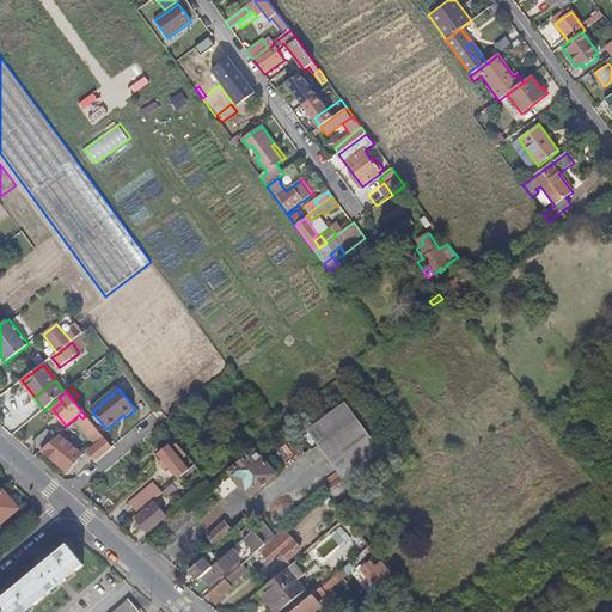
[(347,404),(310,432),(343,478),(380,452),(347,404)]
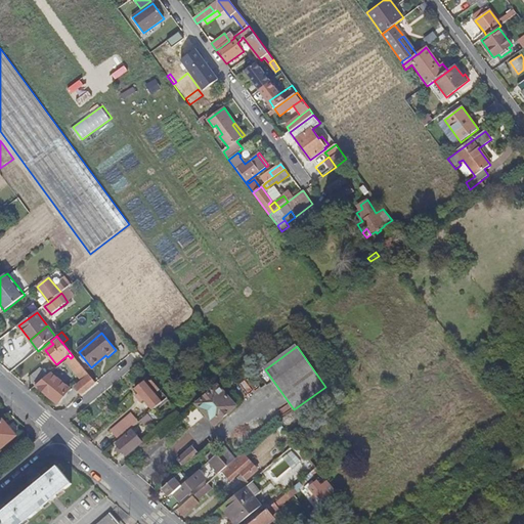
[(82,396),(96,384),(73,356),(71,358),(67,361),(84,382),(76,388),(82,396)]
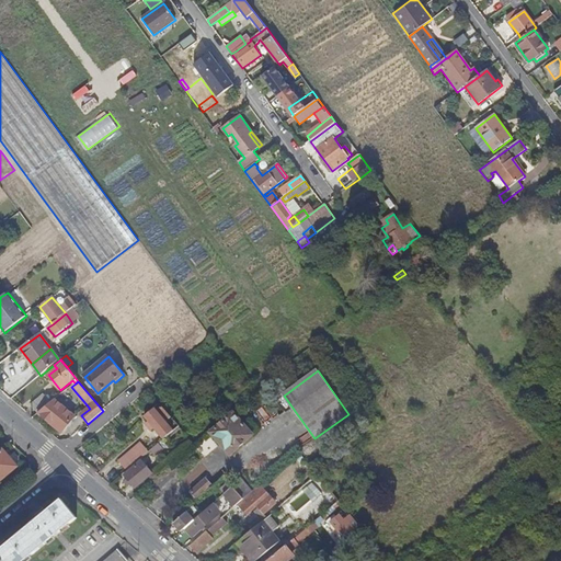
[(38,413),(50,403),(44,395),(31,404),(38,413)]
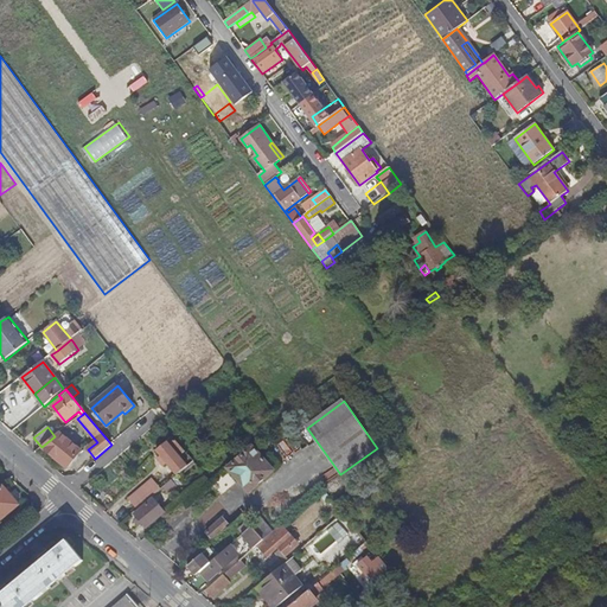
[(66,467),(81,451),(58,434),(55,436),(42,447),(66,467)]
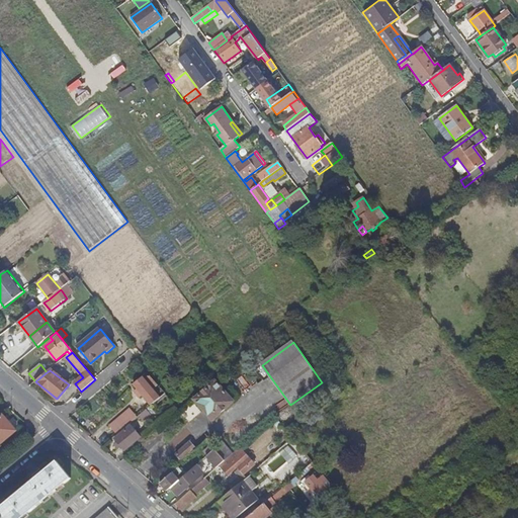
[(152,406),(160,399),(153,391),(158,385),(150,375),(146,378),(144,376),(135,384),(139,390),(143,396),(152,406)]
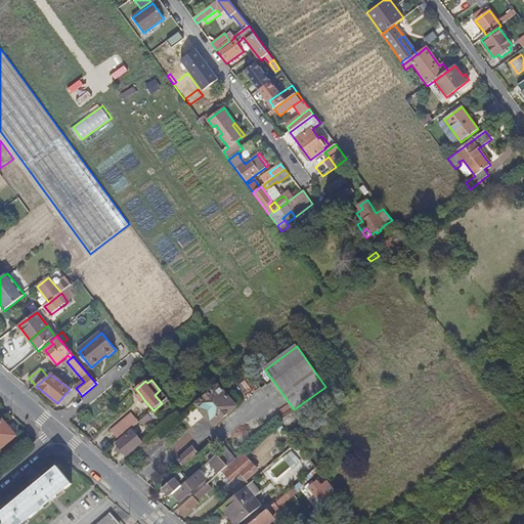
[(218,386),(197,405),(216,426),(236,407),(218,386)]
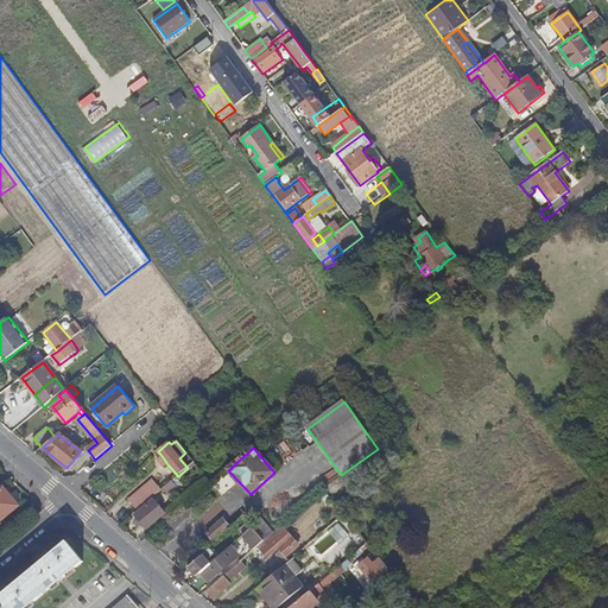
[(137,512),(162,491),(153,481),(130,501),(137,512)]
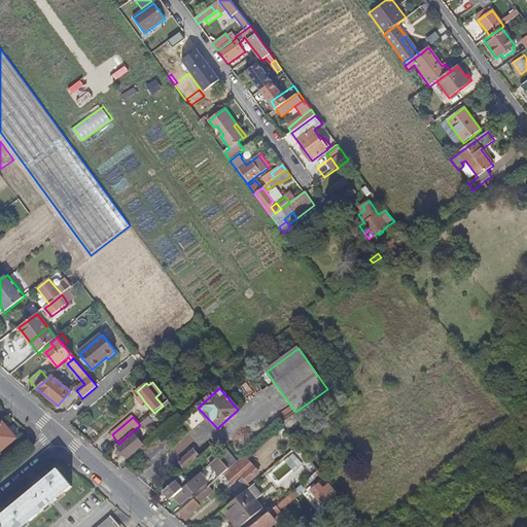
[(146,429),(154,422),(149,417),(142,423),(146,429)]
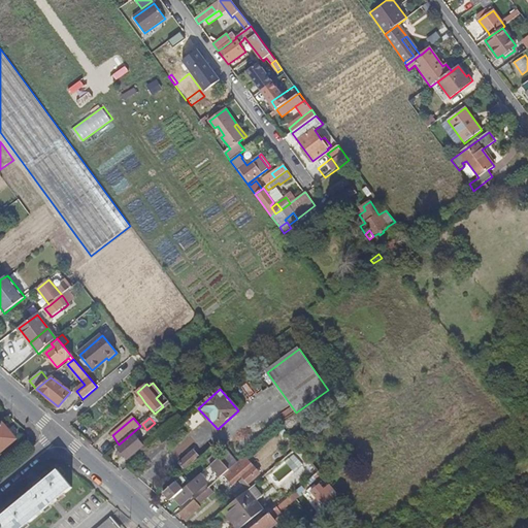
[(0,456),(18,441),(4,425),(0,427),(0,456)]
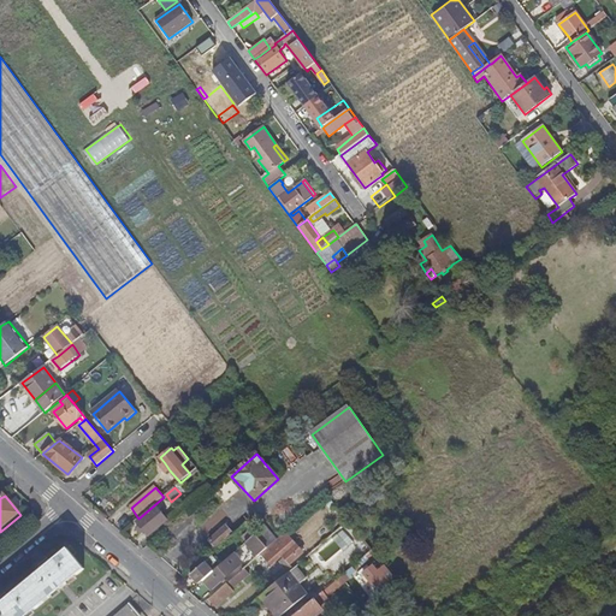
[(155,508),(136,523),(140,527),(144,532),(148,537),(166,521),(155,508)]
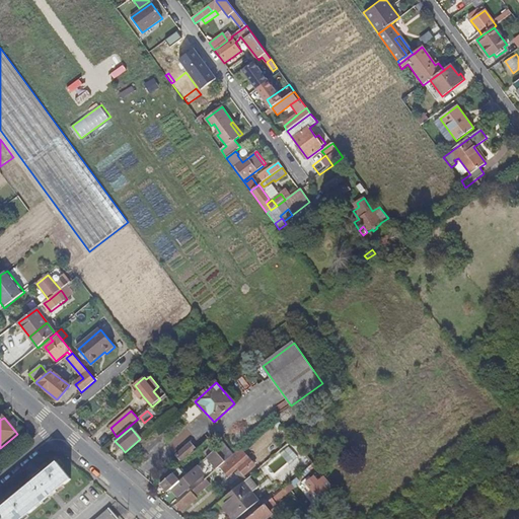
[(191,444),(176,457),(181,462),(196,450),(191,444)]
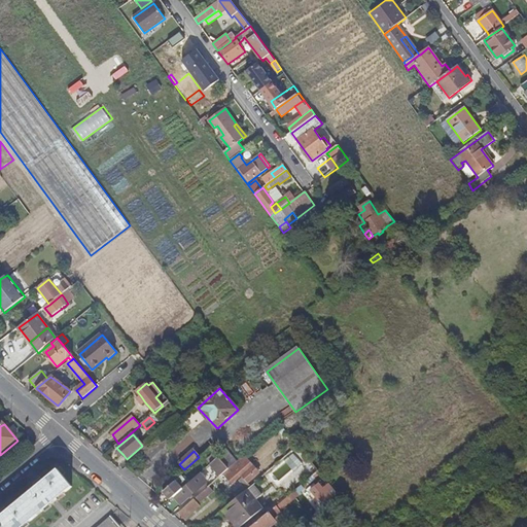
[(230,469),(238,463),(227,451),(219,458),(230,469)]
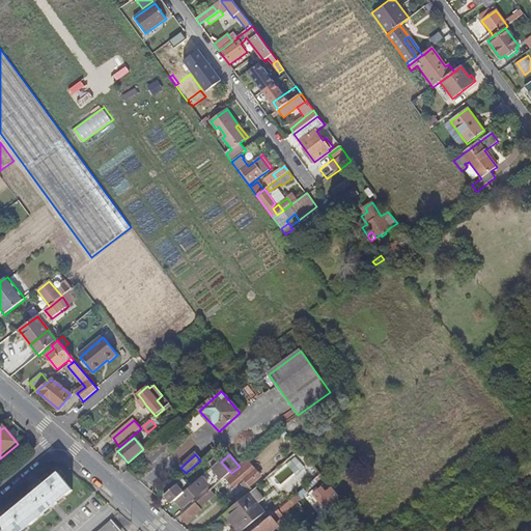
[(250,487),(262,477),(248,460),(226,479),(234,490),(241,484),(244,481),(250,487)]
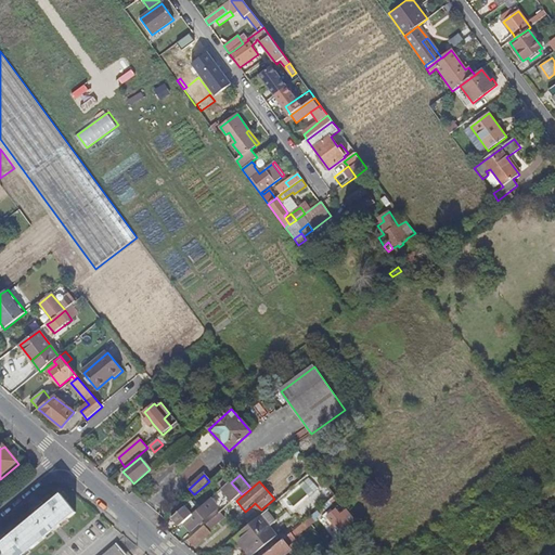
[(233,502),(242,494),(231,482),(222,490),(233,502)]
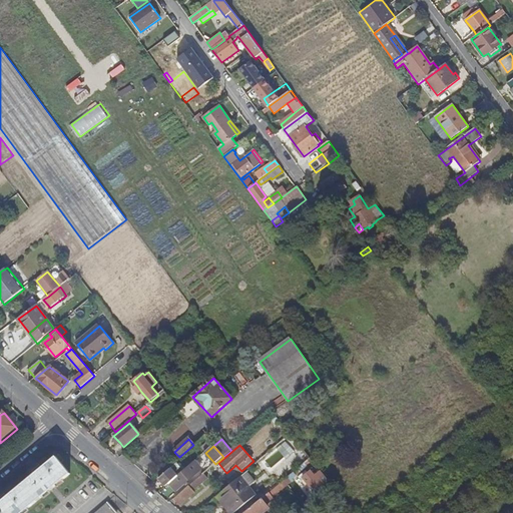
[(170,484),(189,467),(196,461),(190,453),(159,480),(166,488),(170,484)]
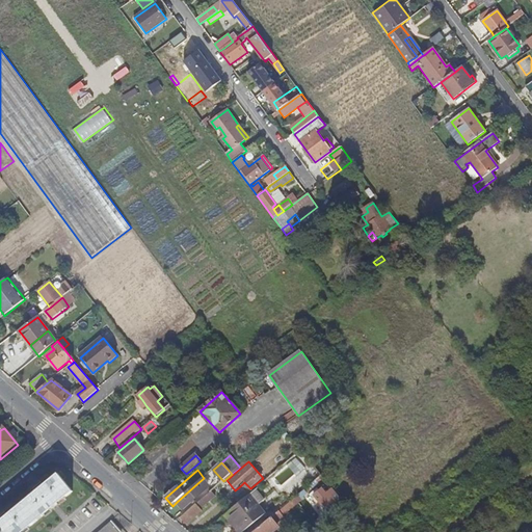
[(0,531),(27,531),(54,510),(74,494),(59,476),(46,487),(43,483),(34,489),(37,494),(9,516),(6,513),(0,517),(0,520),(3,523),(0,525),(0,531)]
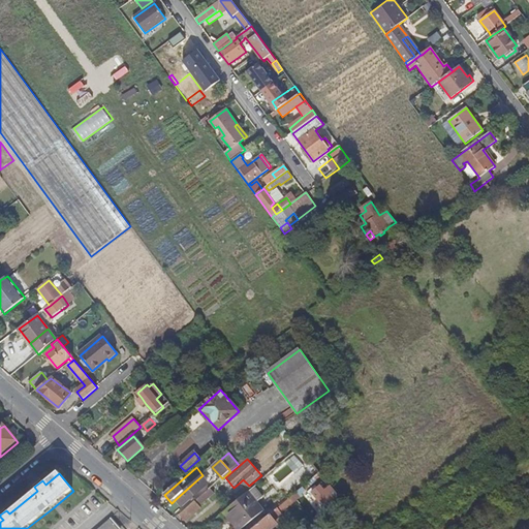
[(282,514),(321,481),(317,476),(278,509),(282,514)]
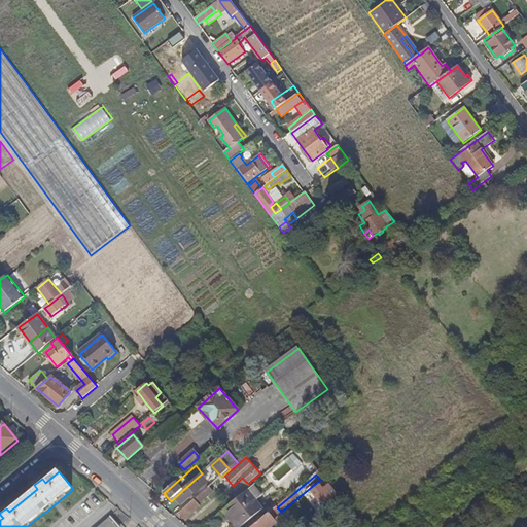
[(246,490),(250,487),(248,484),(242,478),(239,481),(243,486),(239,490),(242,494),(246,490)]
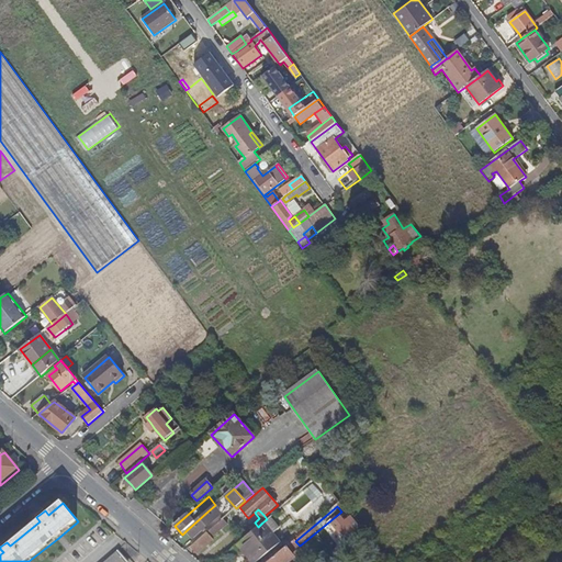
[(201,530),(213,519),(208,512),(187,530),(194,539),(203,532),(201,530)]
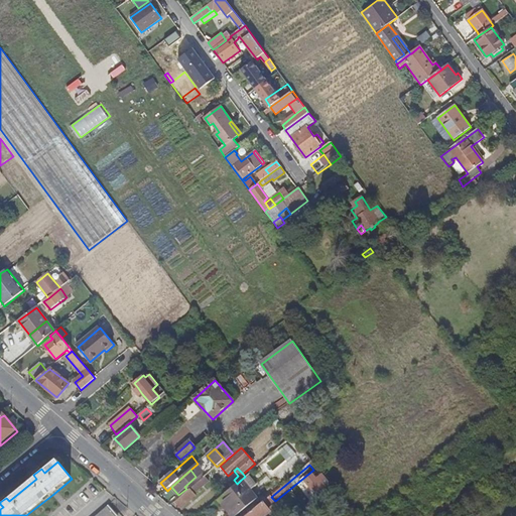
[(323,475),(316,479),(312,474),(304,480),(319,498),(333,487),(323,475)]
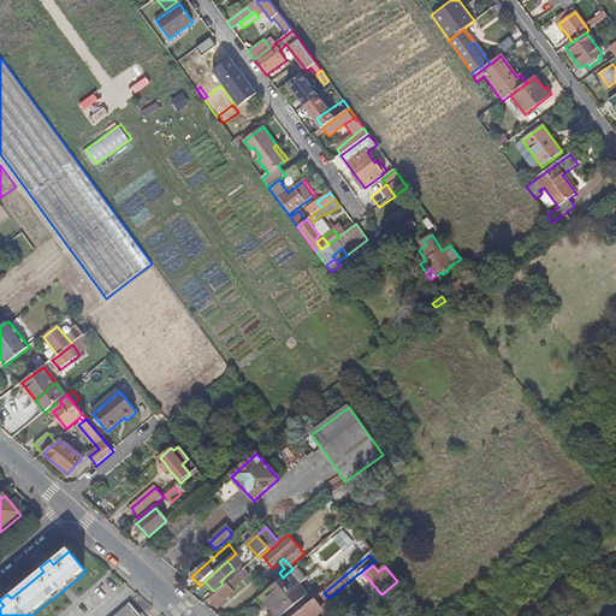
[(288,573),(297,585),(306,578),(296,567),(292,569),(288,573)]
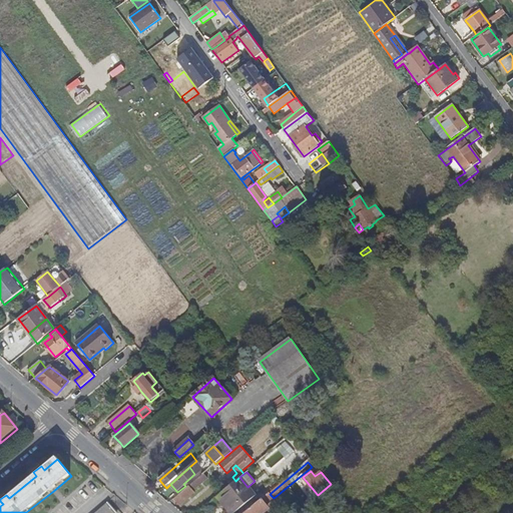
[(193,491),(207,478),(203,474),(175,499),(180,506),(194,494),(193,491)]
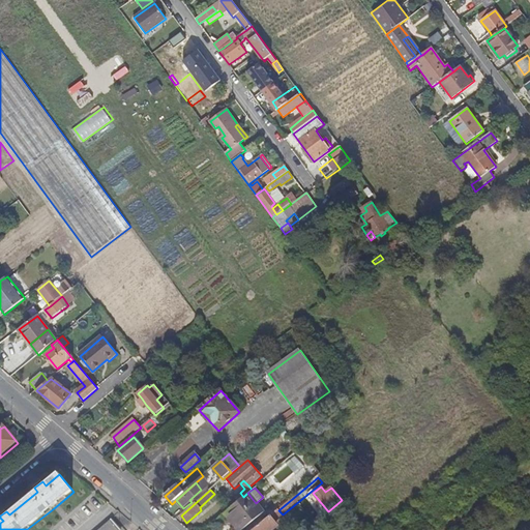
[(192,502),(203,492),(201,490),(189,500),(192,502)]
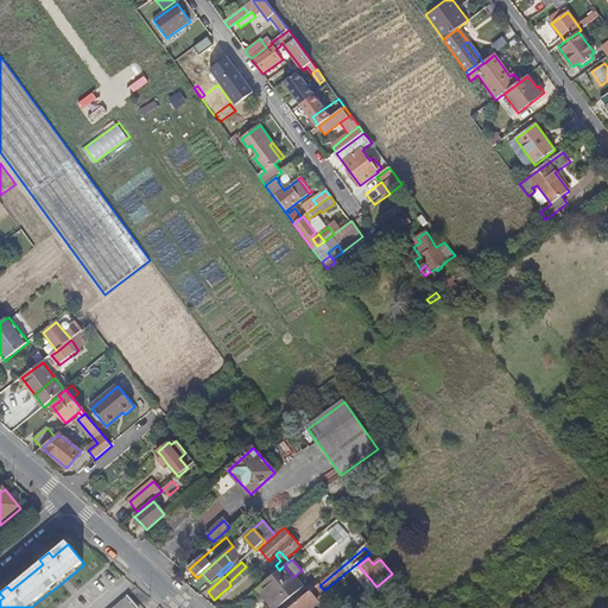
[(273,607),(277,607),(302,587),(293,577),(284,565),(279,570),(257,589),(273,607)]
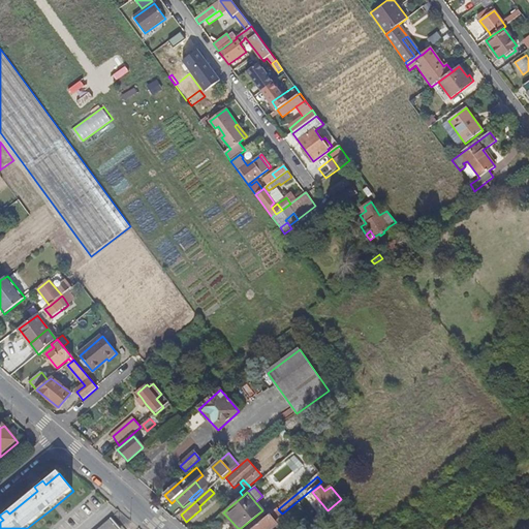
[(270,528),(277,524),(284,518),(282,514),(278,509),(253,528),(270,528)]
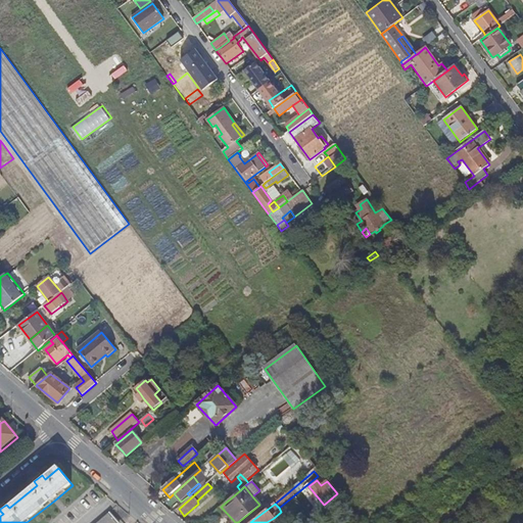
[(119,522),(120,522),(109,512),(96,522),(119,522)]
